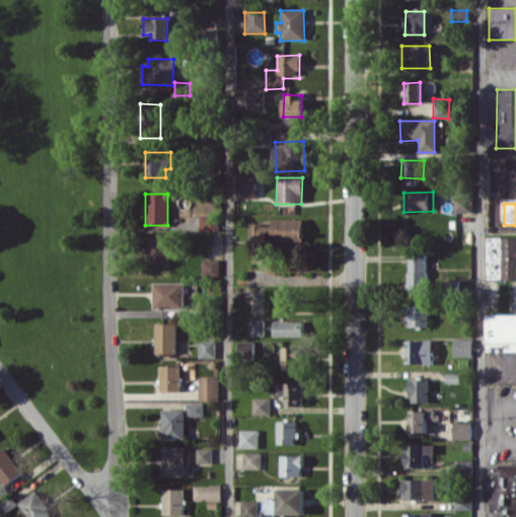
[(216,233),(216,216),(198,217),(198,233),(216,233)]
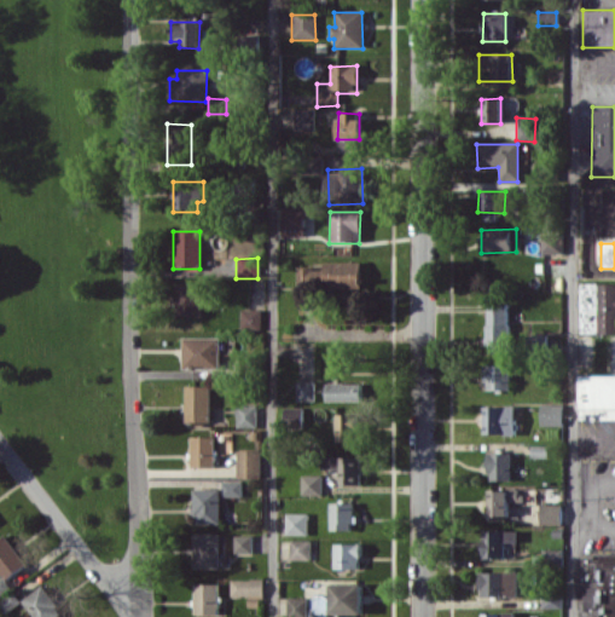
[(359,263),(321,264),(321,270),(295,270),(295,290),(360,289),(359,263)]
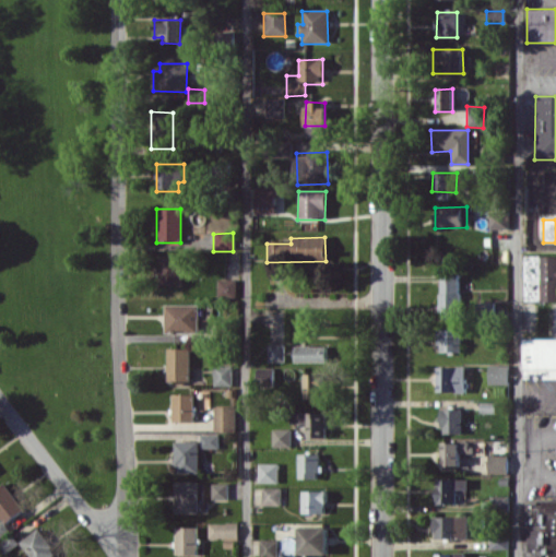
[(555,303),(522,303),(522,258),(555,258),(555,303)]
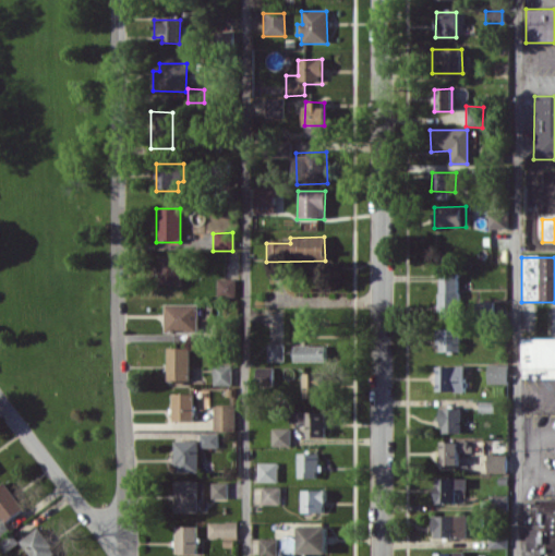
[(158,287),(179,287),(179,258),(158,258),(158,287)]
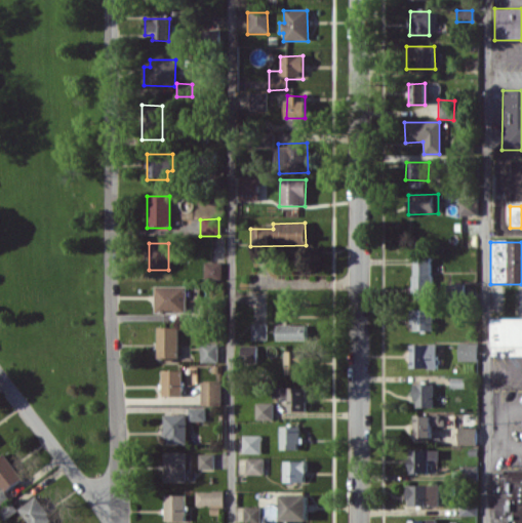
[(430,300),(431,258),(411,258),(411,300),(430,300)]
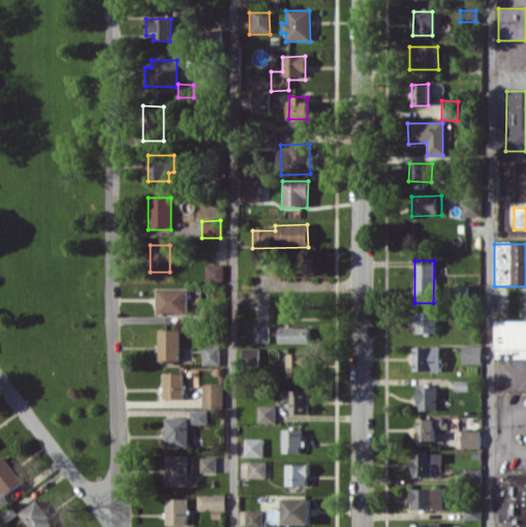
[(222,283),(222,266),(204,266),(204,282),(222,283)]
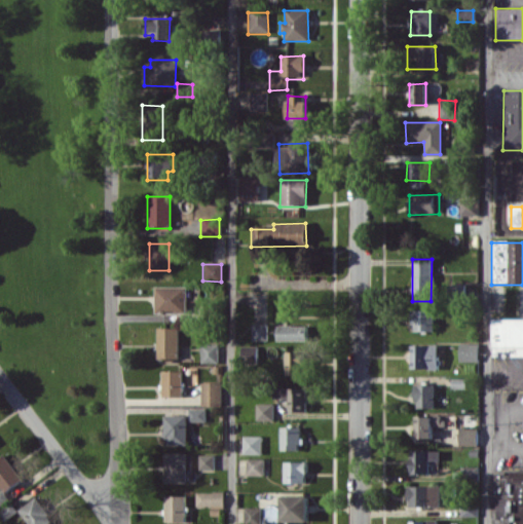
[(461,297),(461,286),(449,286),(449,298),(461,297)]
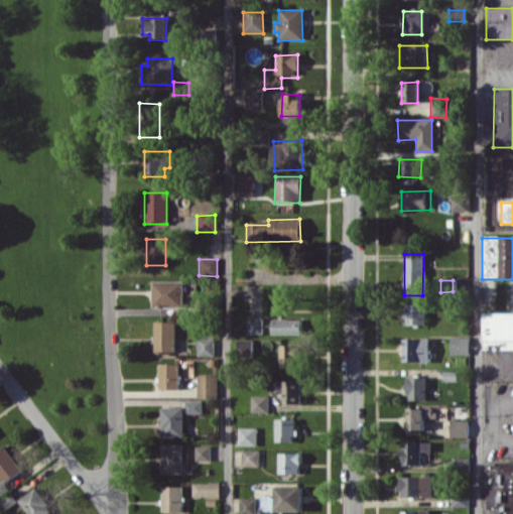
[(181,283),(151,282),(151,308),(181,308),(181,283)]
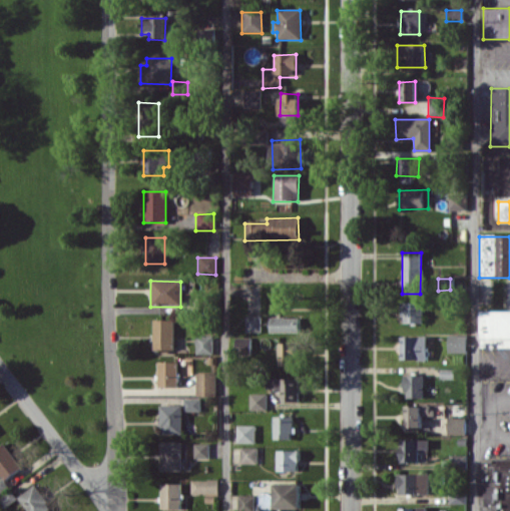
[(401,325),(422,324),(421,304),(401,304),(401,325)]
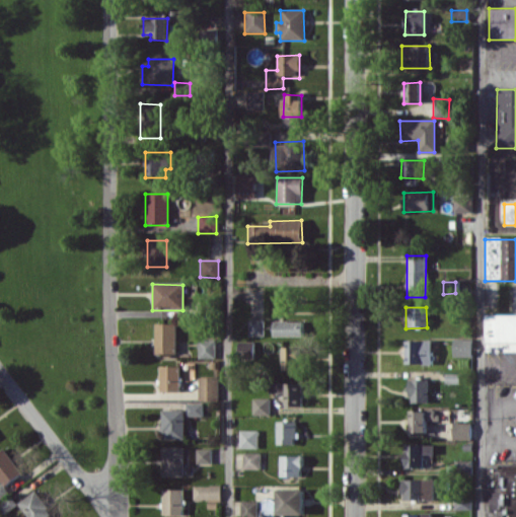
[(485,315),(515,315),(515,353),(485,353),(485,315)]
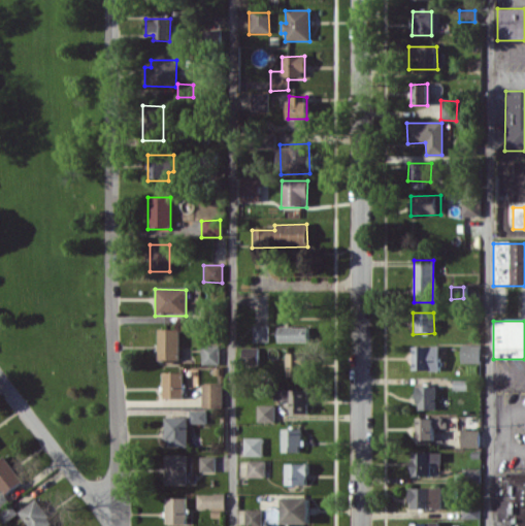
[(252,343),(267,343),(266,326),(251,327),(252,343)]
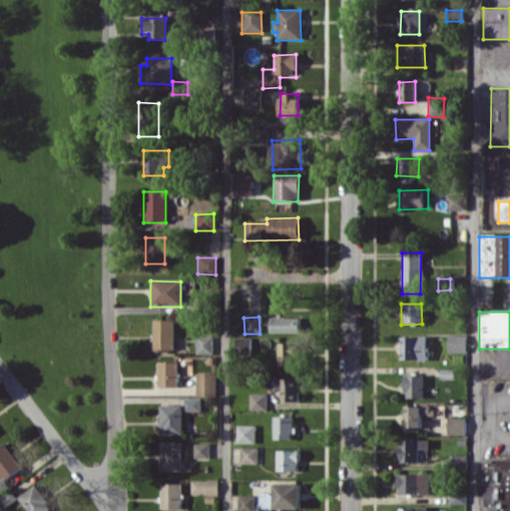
[(298,334),(298,319),(269,319),(269,334),(298,334)]
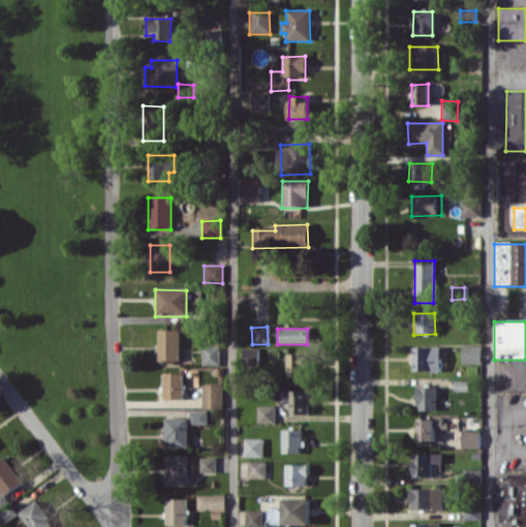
[(157,362),(178,363),(179,332),(158,331),(157,362)]
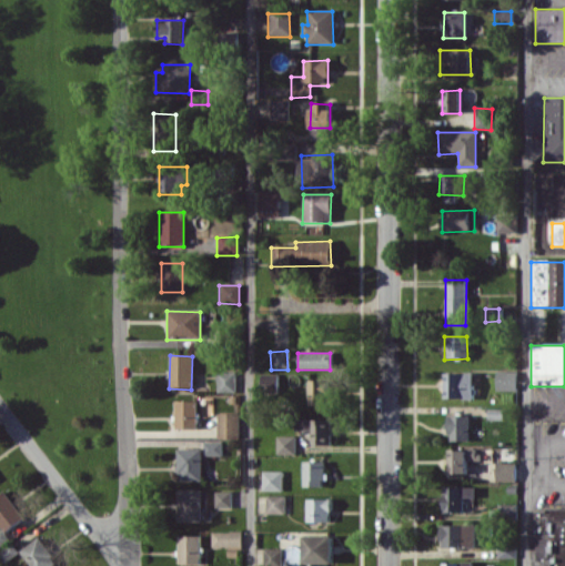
[(515,392),(515,372),(494,372),(494,392),(515,392)]
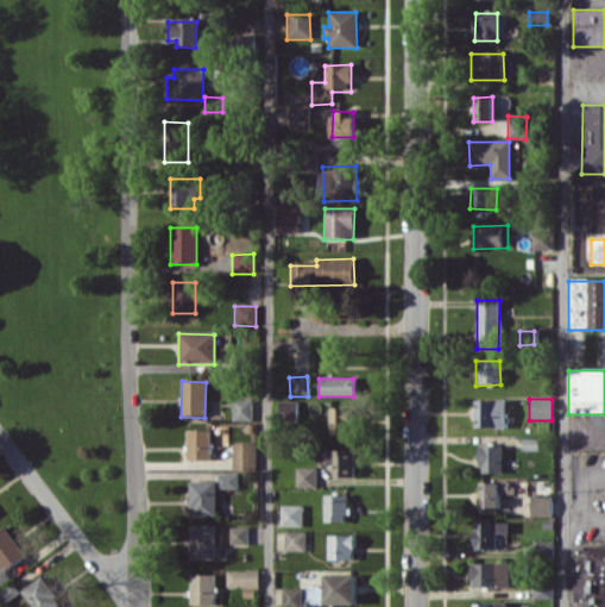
[(231,423),(250,421),(250,400),(229,400),(231,423)]
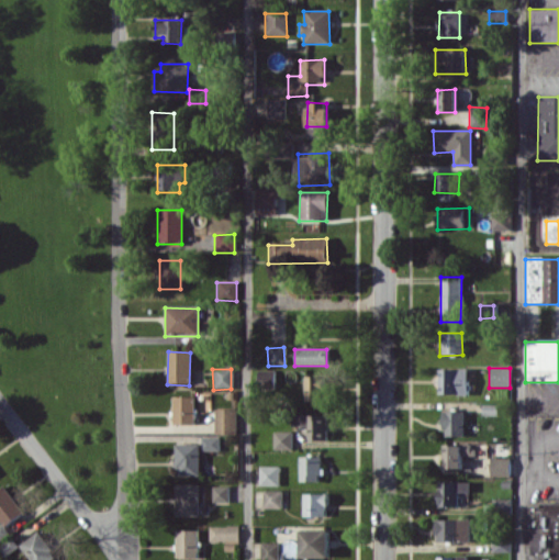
[(467,370),(438,370),(438,395),(467,395),(467,370)]
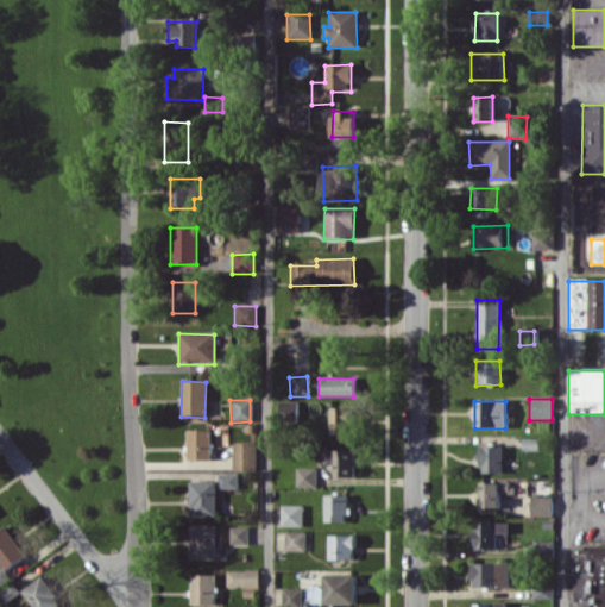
[(296,402),(278,402),(278,425),(295,425),(296,402)]
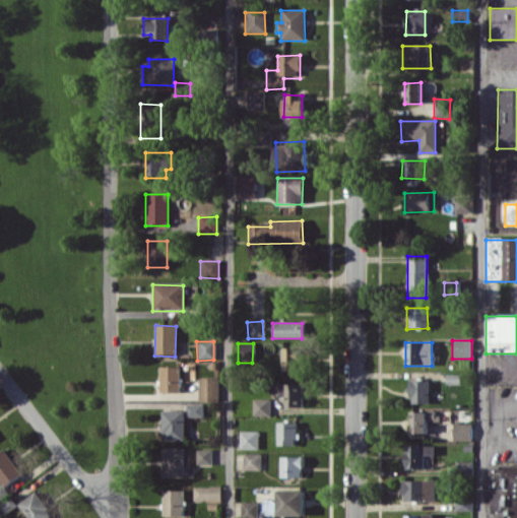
[(299,372),(300,349),(281,348),(281,372),(299,372)]
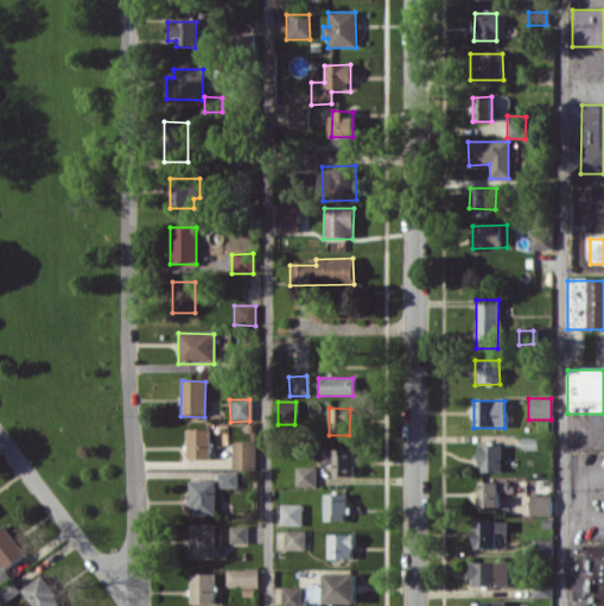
[(226,427),(211,427),(211,446),(226,446),(226,427)]
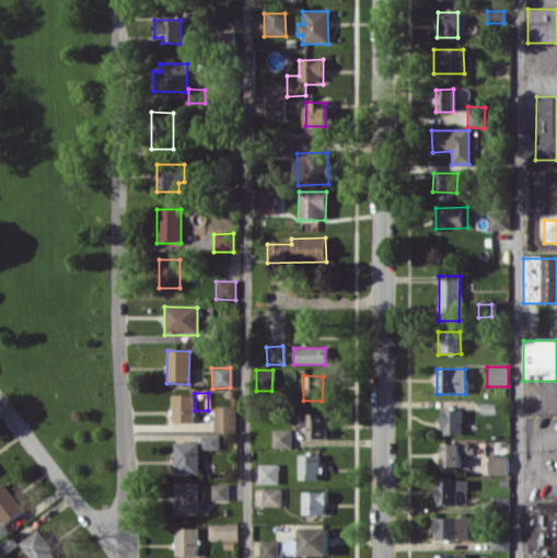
[(193,425),(194,396),(172,396),(172,423),(193,425)]
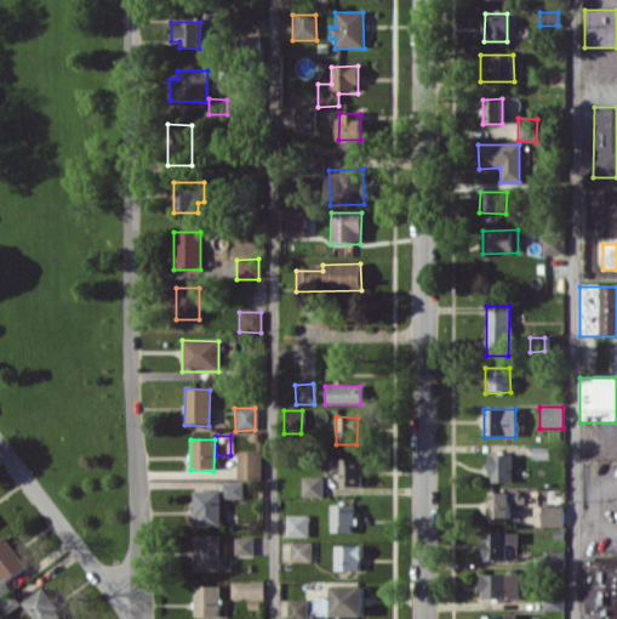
[(531,461),(548,461),(548,449),(531,448),(531,461)]
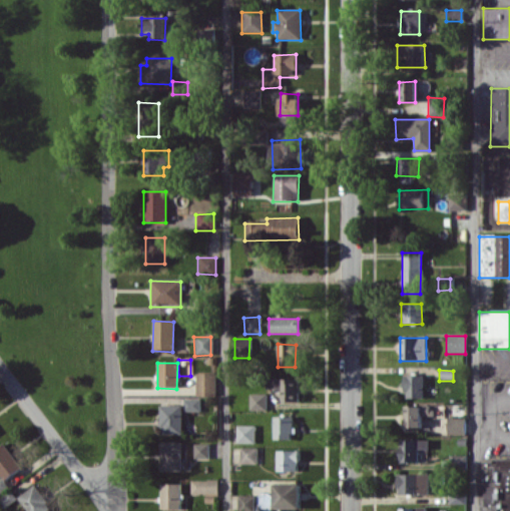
[(214,374),(195,374),(194,397),(214,397),(214,374)]
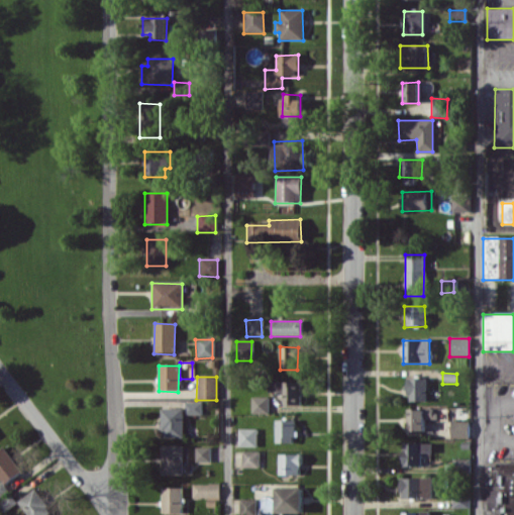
[(425,379),(406,379),(407,402),(425,402),(425,379)]
